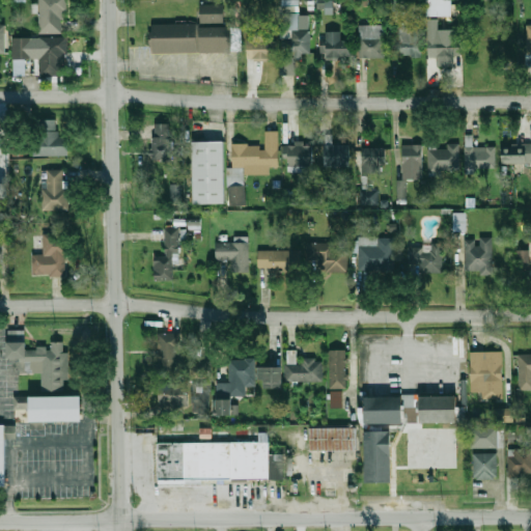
[(38,0),(38,33),(65,33),(65,0),(38,0)]
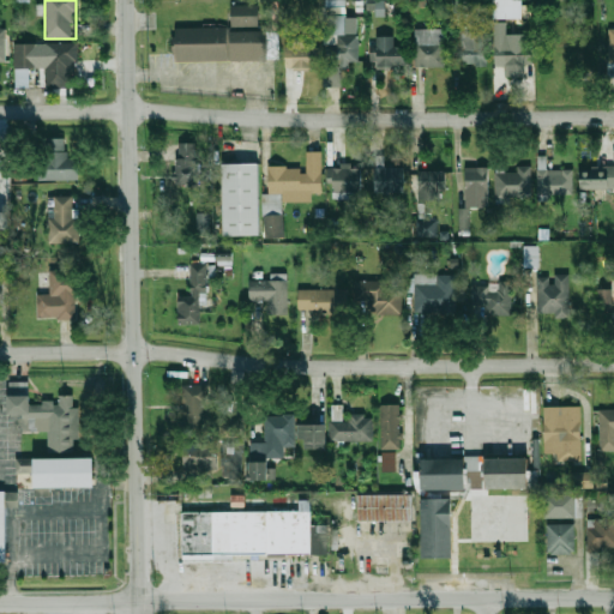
[(385,0),(377,0),(375,14),(383,16),(385,0)]
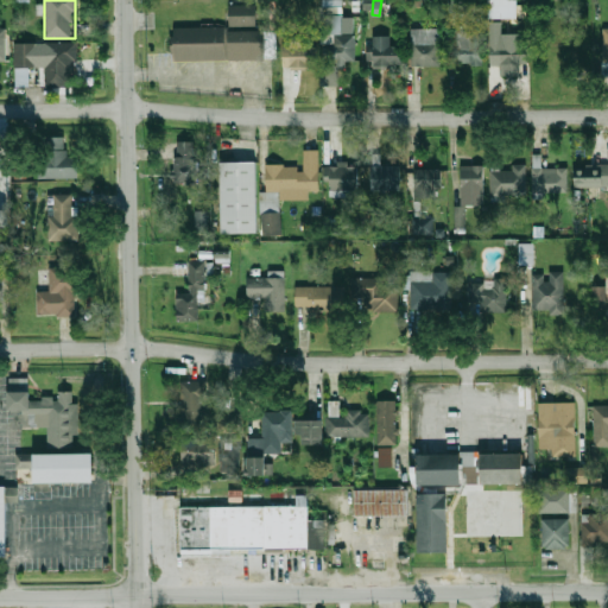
[(488,0),(488,18),(526,18),(525,5),(517,5),(517,0),(488,0)]
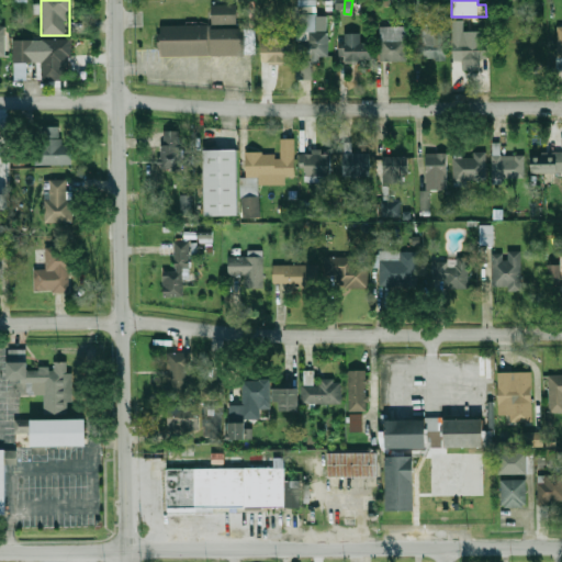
[(212,25),(236,25),(236,6),(212,6),(212,25)]
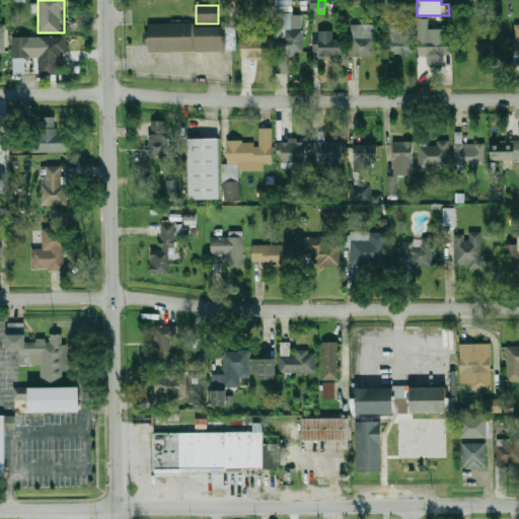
[(291,13),(276,14),(277,27),(292,26),(291,13)]
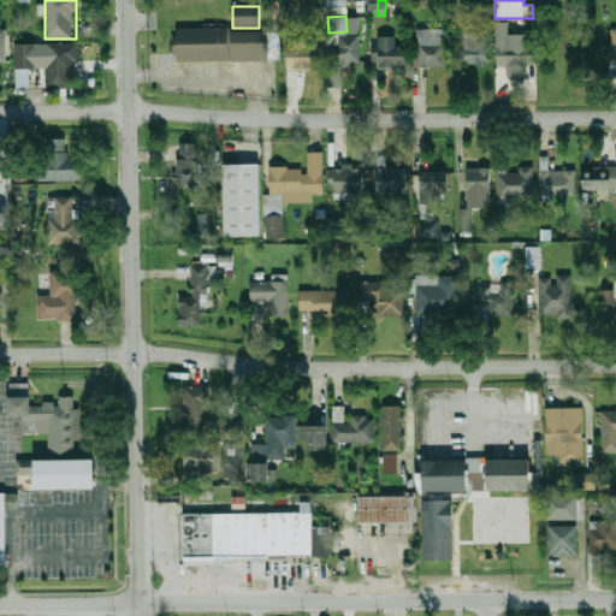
[(508,35),(508,25),(497,25),(497,67),(509,66),(509,77),(528,77),(528,65),(535,65),(535,35),(508,35)]
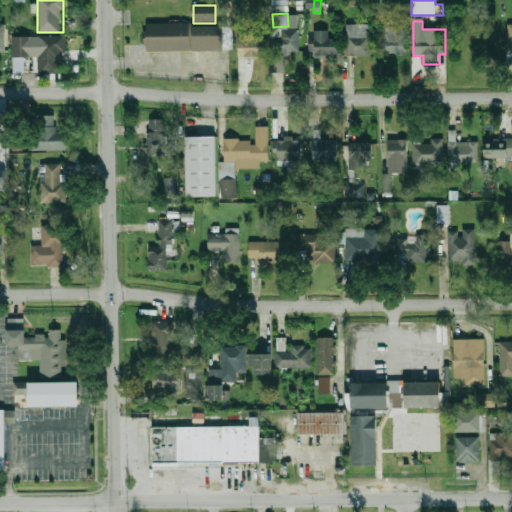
[(383,22),(383,54),(406,54),(406,22),(383,22)]
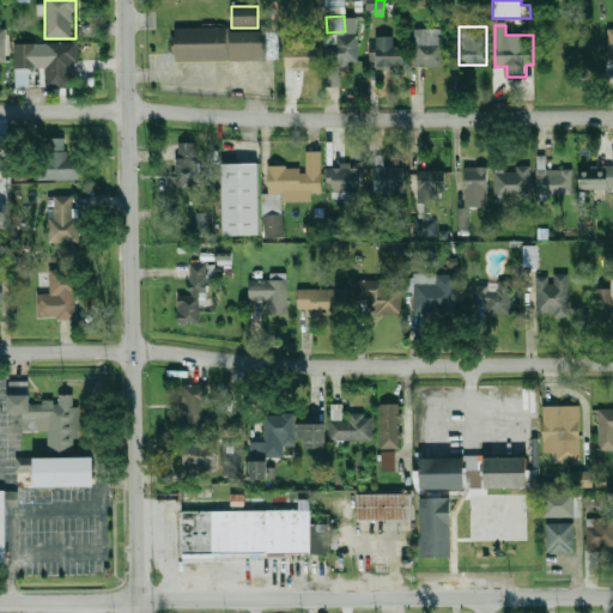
[(229,28),(175,28),(175,61),(229,61),(229,28)]
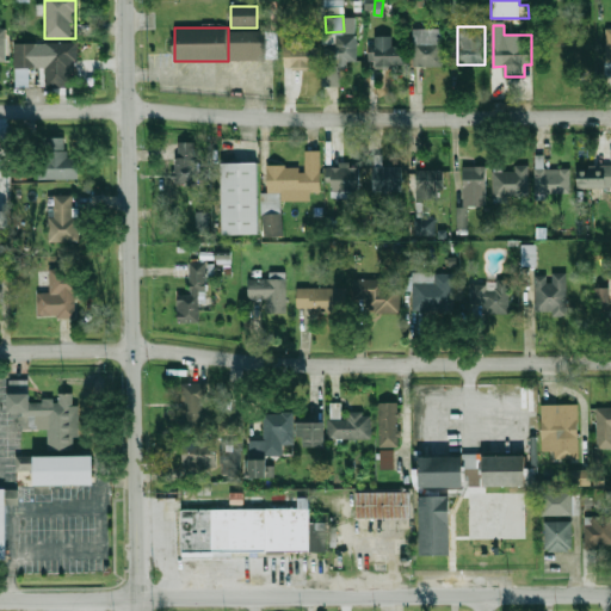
[(413,66),(442,66),(442,28),(413,28),(413,66)]
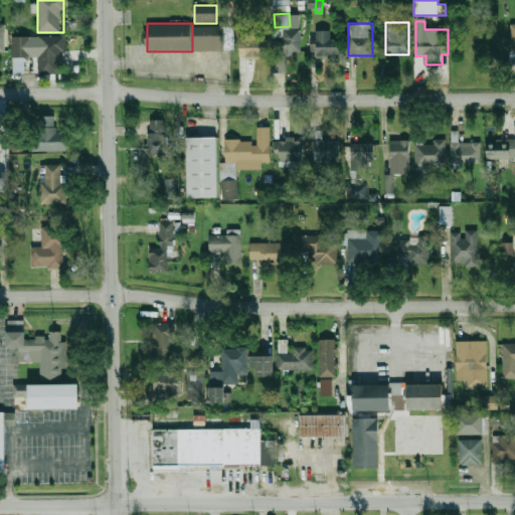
[(225,46),(225,26),(194,26),(194,46),(225,46)]
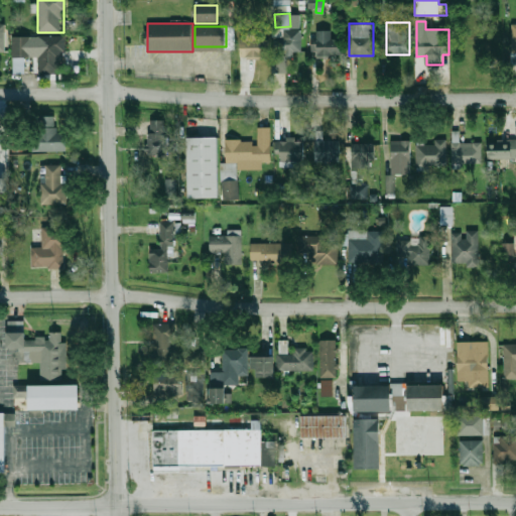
[(277,29),(277,57),(301,57),(301,29),(277,29)]
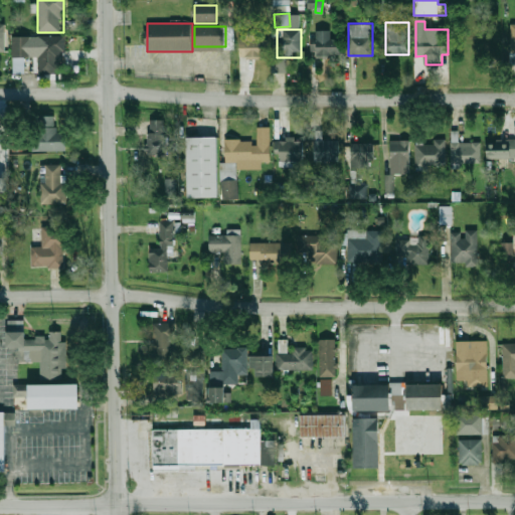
[(340,55),(340,40),(330,40),(330,30),(315,30),(315,55),(340,55)]
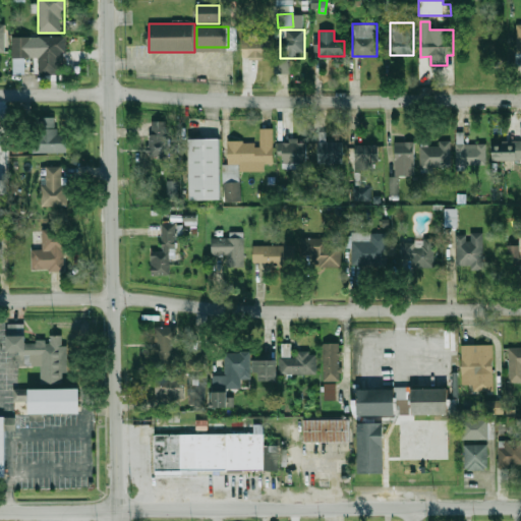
[(39,74),(63,74),(63,37),(13,38),(13,74),(26,74),(26,58),(39,58),(39,74)]
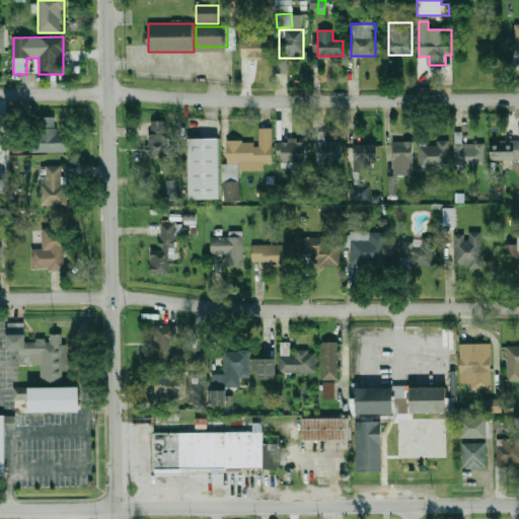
[(270,41),(248,41),(248,59),(270,59),(270,41)]
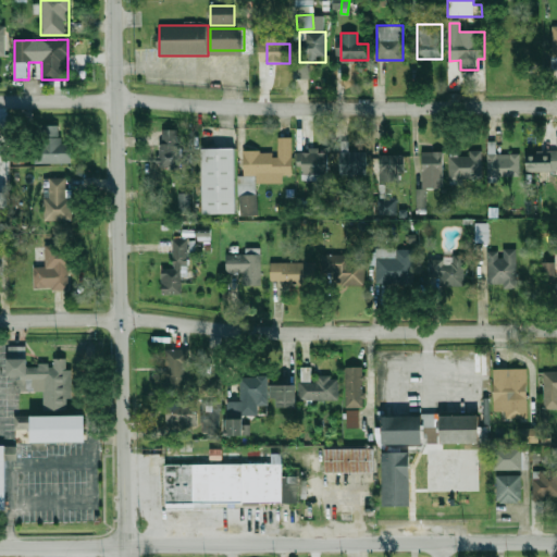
[(34,163),(72,163),(72,143),(60,143),(60,125),(34,125),(34,163)]
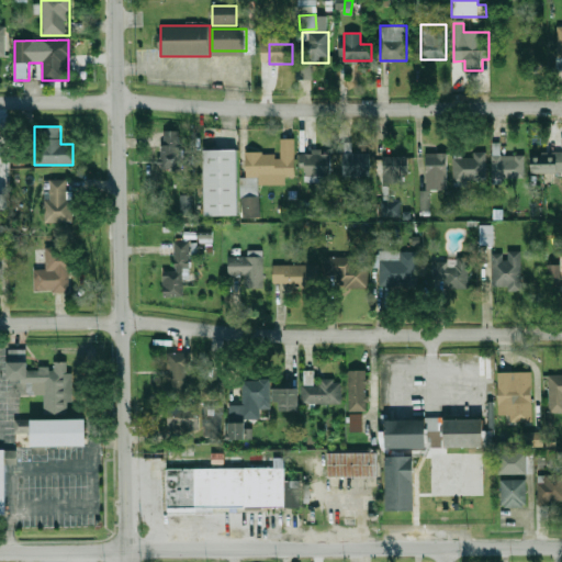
[(181,170),(181,131),(161,131),(161,170),(181,170)]
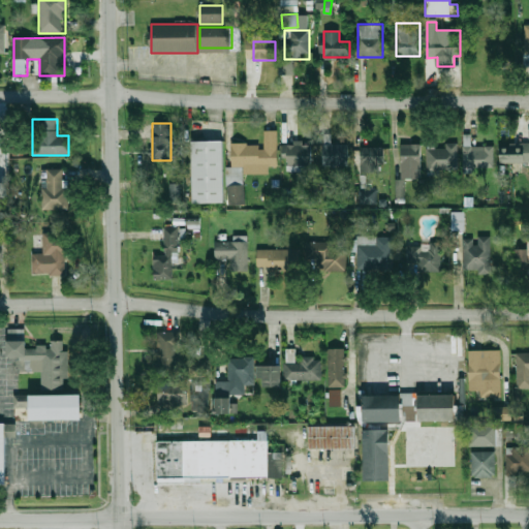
[(263,144),(231,144),(230,165),(277,166),(277,130),(263,130),(263,144)]
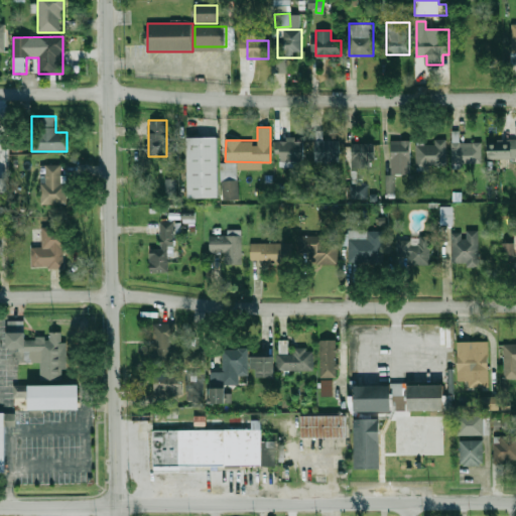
[(189,198),(187,138),(218,137),(220,197),(189,198)]
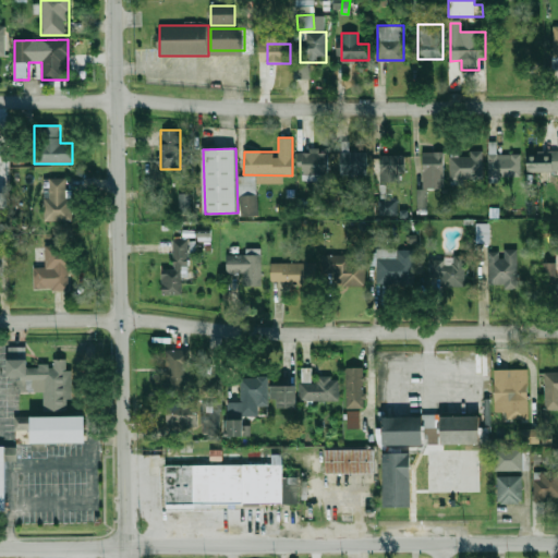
[(300,179),(330,179),(330,150),(300,150),(300,179)]
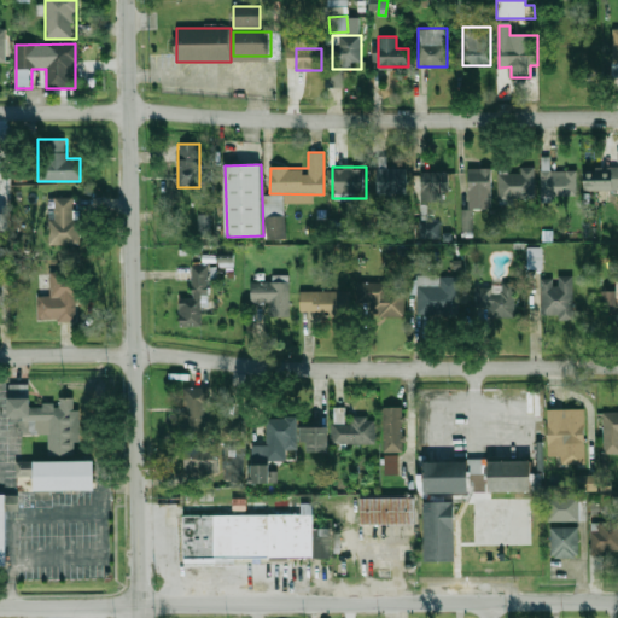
[(408,193),(408,168),(378,168),(378,193),(408,193)]
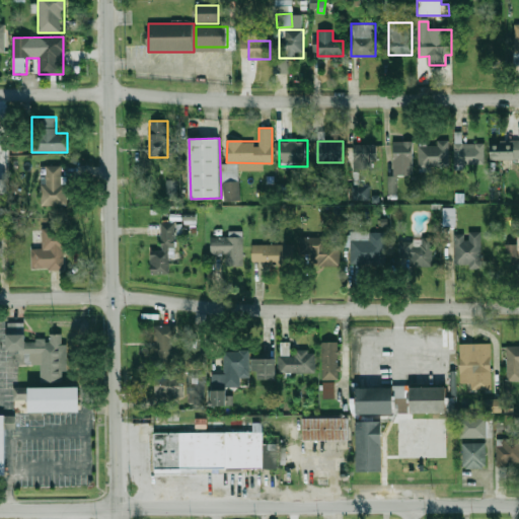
[(413,141),(393,141),(393,172),(413,172),(413,141)]
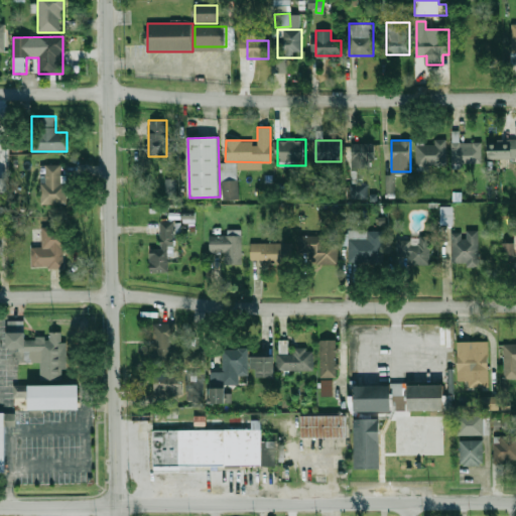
[(488,158),(515,158),(515,141),(488,141),(488,158)]
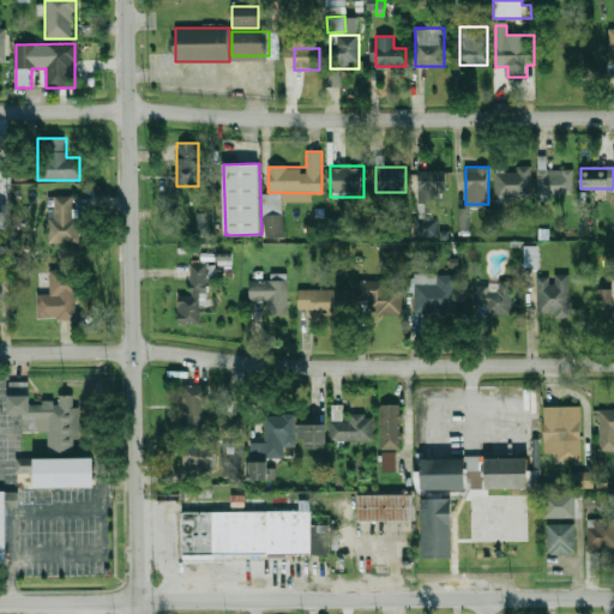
[(495,169),(495,197),(531,197),(531,169),(495,169)]
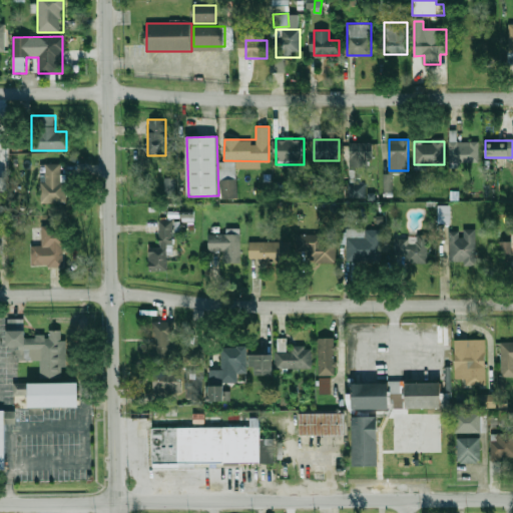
[(479,162),(479,141),(450,141),(450,163),(479,162)]
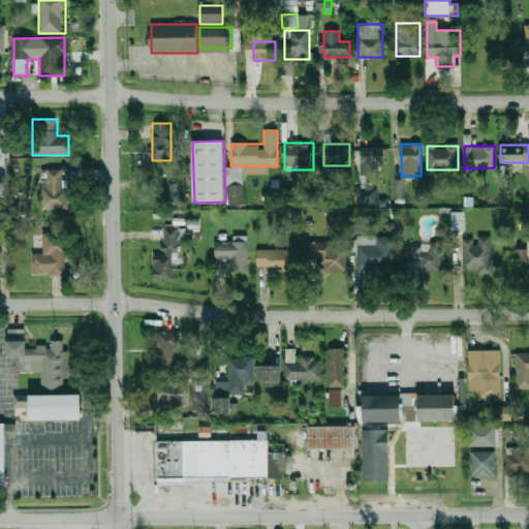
[(361,170),(385,170),(385,147),(361,147),(361,170)]
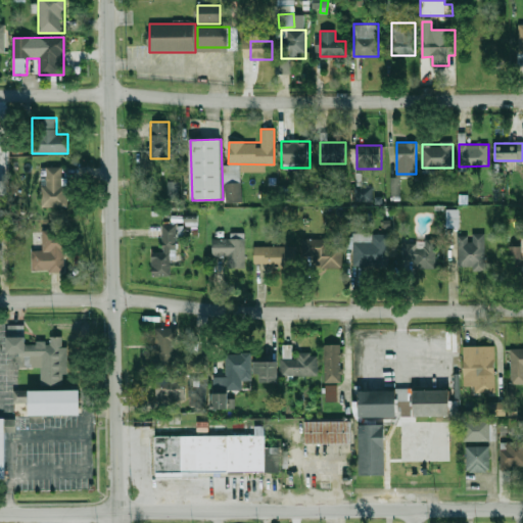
[(41,207),(66,207),(66,168),(41,168),(41,207)]
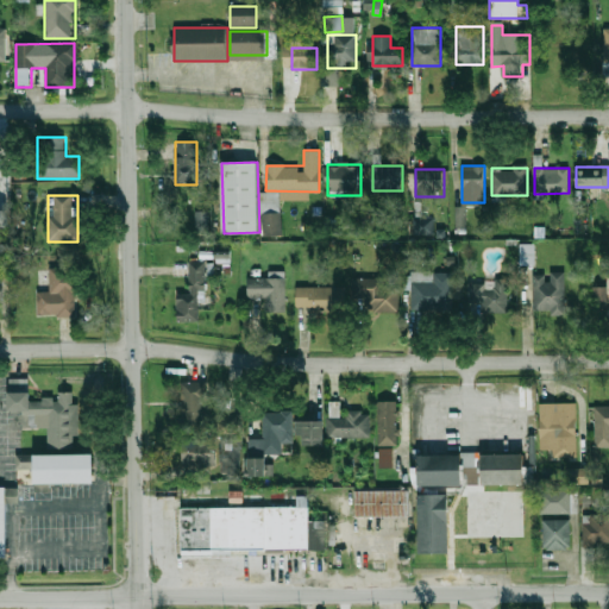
[(0,227),(0,212),(11,212),(11,227),(0,227)]
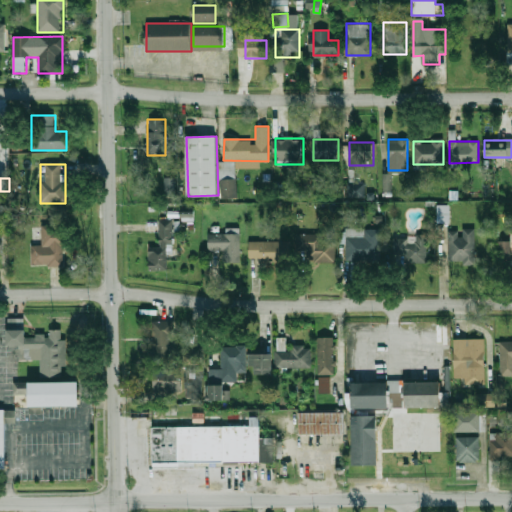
[(164,196),(164,178),(176,178),(176,196),(164,196)]
